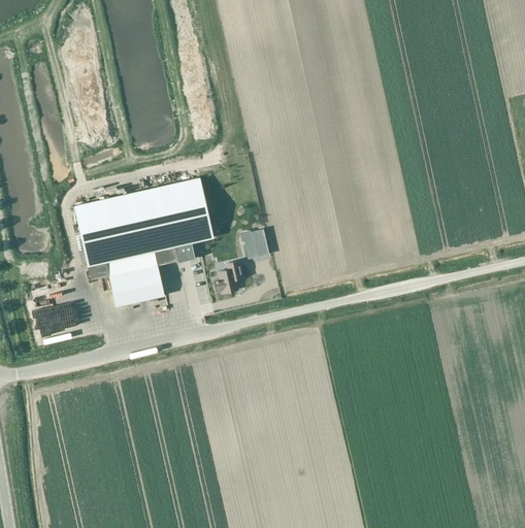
[(199,175),(75,206),(94,281),(111,276),(120,307),(167,296),(160,266),(195,257),(192,244),(215,239),(202,188),(199,175)]
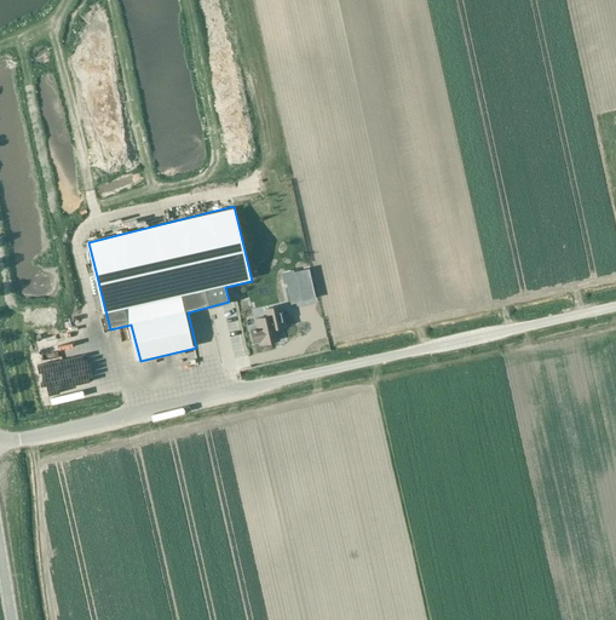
[(301,268),(309,302),(314,300),(306,267),(301,268)]
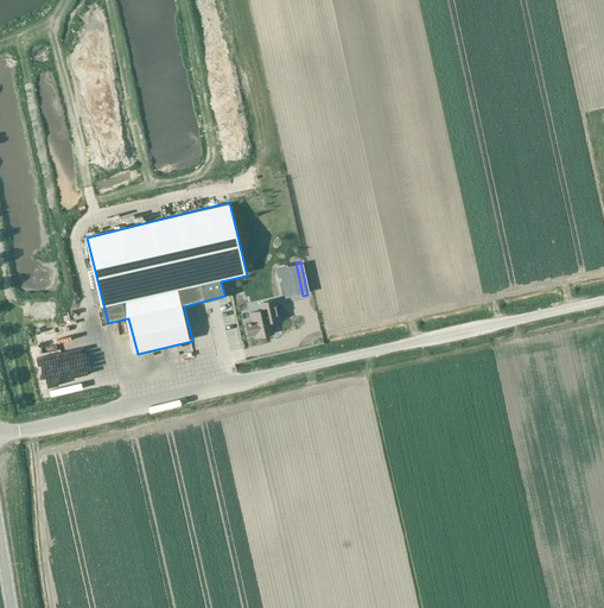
[(256,322),(249,323),(253,336),(260,335),(260,337),(278,334),(273,317),(280,316),(281,316),(278,301),(265,303),(266,310),(254,312),(256,322)]
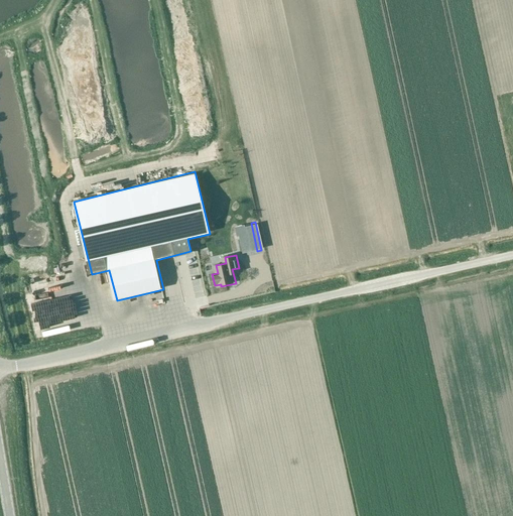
[(253,258),(254,268),(262,267),(260,257),(253,258)]
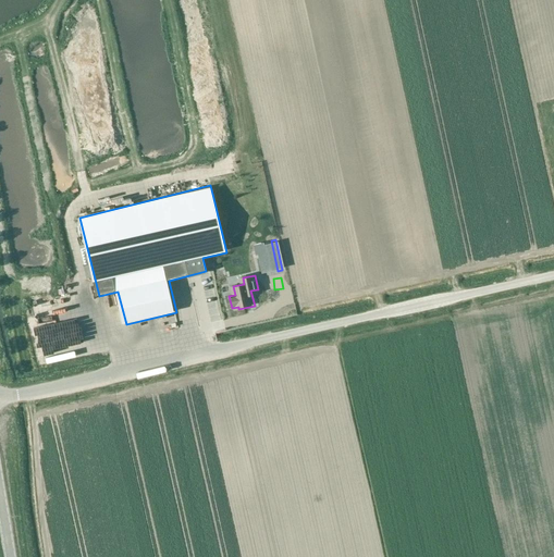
[(47,326),(49,333),(66,329),(68,334),(77,332),(75,324),(62,327),(61,323),(47,326)]
